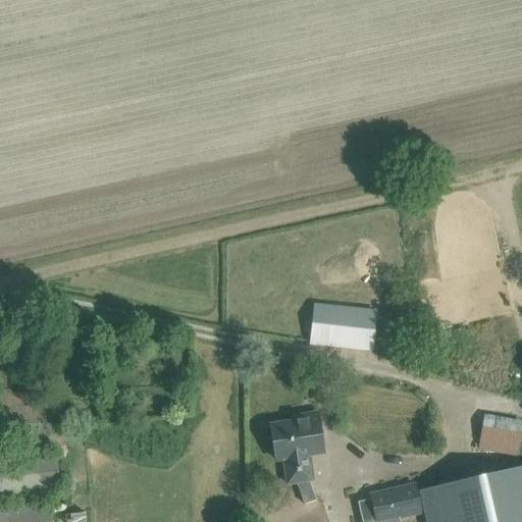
[(372,350),(376,312),(315,305),(311,343),(372,350)]
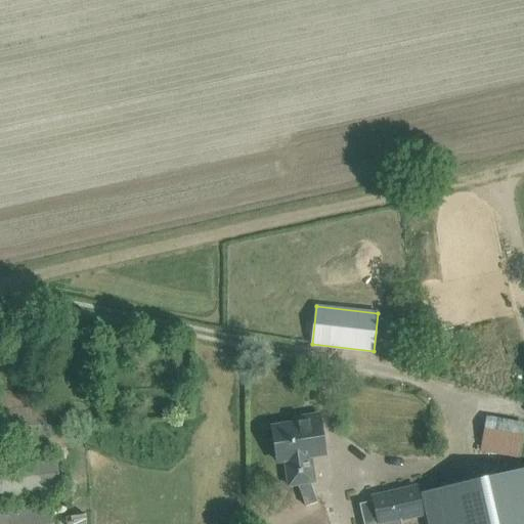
[(298,484),(306,507),(316,503),(309,482),(314,482),(312,467),(307,468),(305,456),(324,454),(319,417),(303,419),(303,423),(271,428),(276,462),(285,460),(289,485),(298,484)]
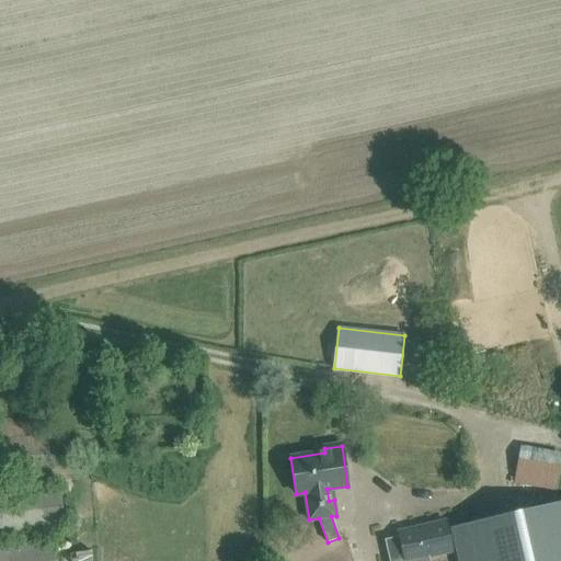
[(516,487),(559,489),(560,459),(560,448),(518,446),(516,487)]
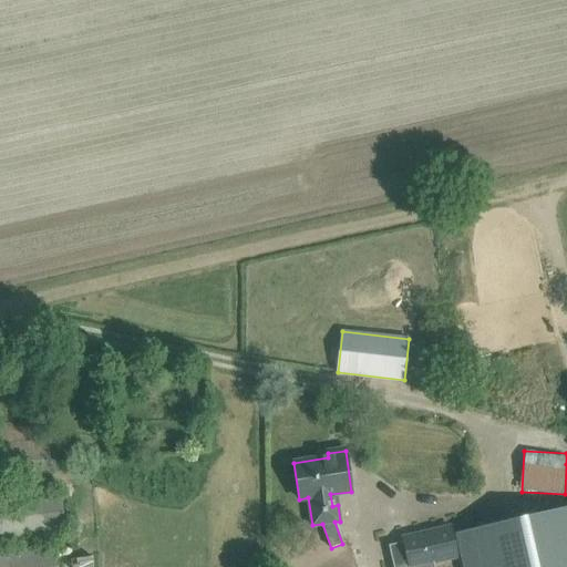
[(0,497),(0,538),(65,533),(62,493),(0,497)]
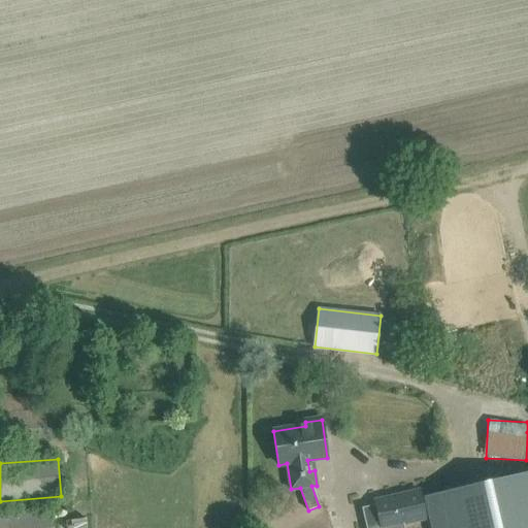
[(527,527),(527,471),(426,496),(433,527),(527,527)]
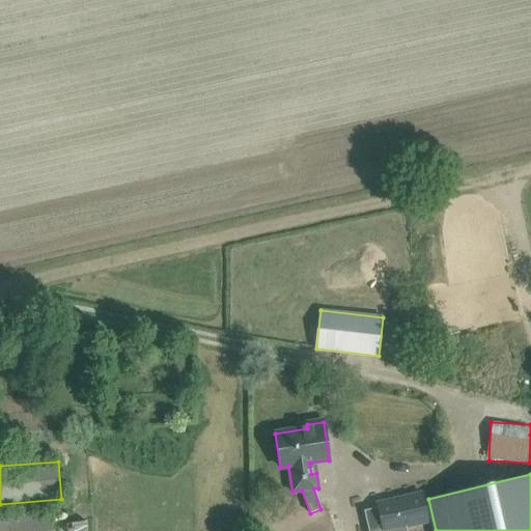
[(382,530),(386,530),(428,522),(422,494),(376,504),(382,530)]
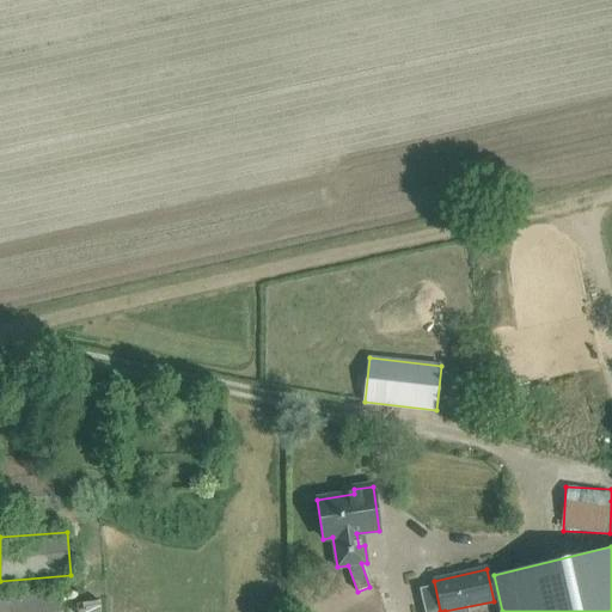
[(0,594),(0,611),(62,611),(61,591),(0,594)]
